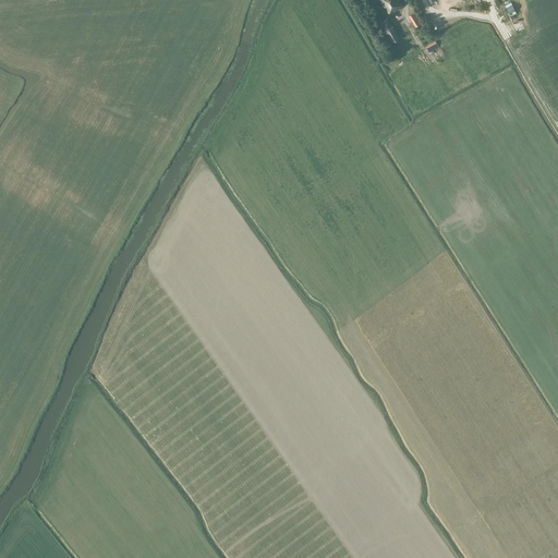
[(400,0),(376,0),(377,1),(379,0),(389,15),(400,9),(399,8),(403,5),(400,0)]
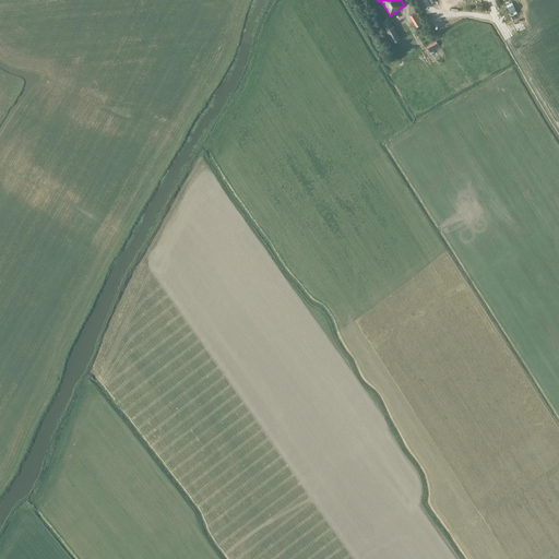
[(461,0),(467,12),(475,8),(471,0),(461,0)]
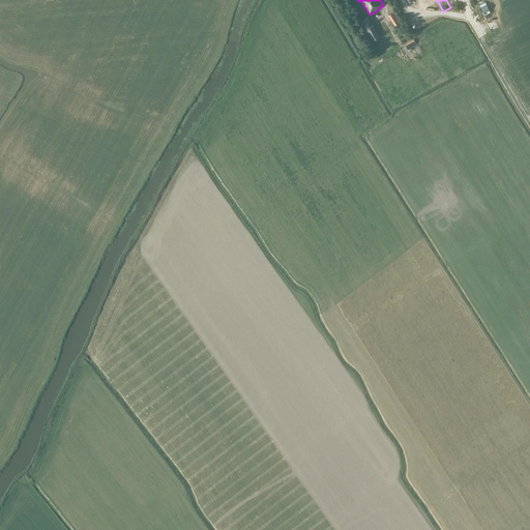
[(411,23),(417,19),(408,2),(402,5),(411,23)]
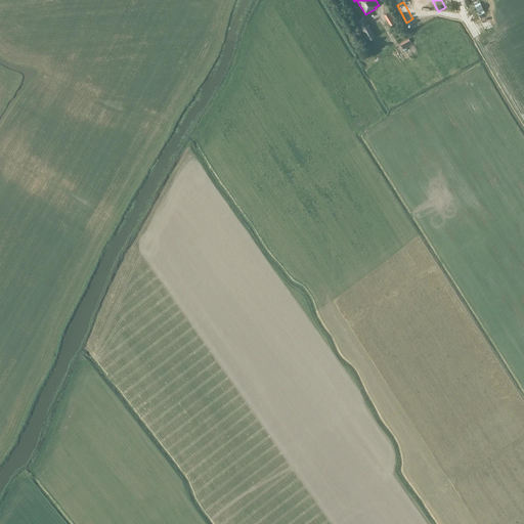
[(390,10),(384,14),(390,25),(396,20),(390,10)]
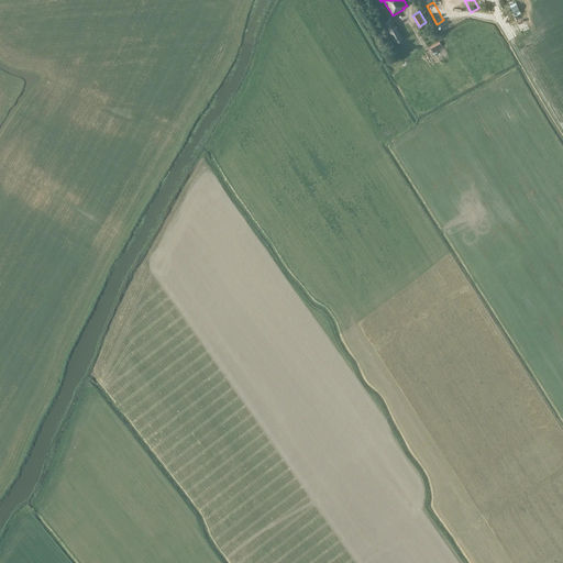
[(388,20),(383,22),(395,43),(404,37),(398,29),(390,18),(388,20)]
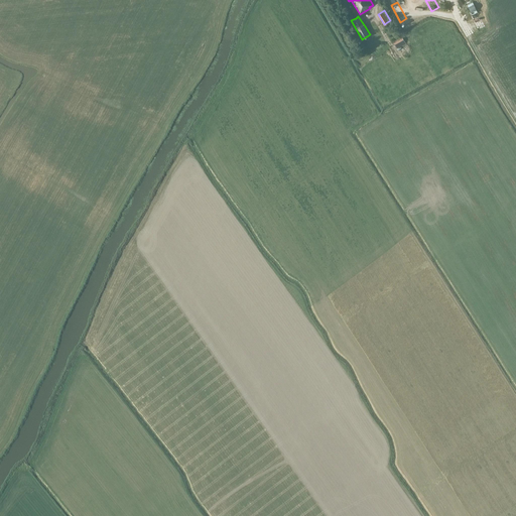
[(405,42),(402,37),(393,42),(397,47),(405,42)]
